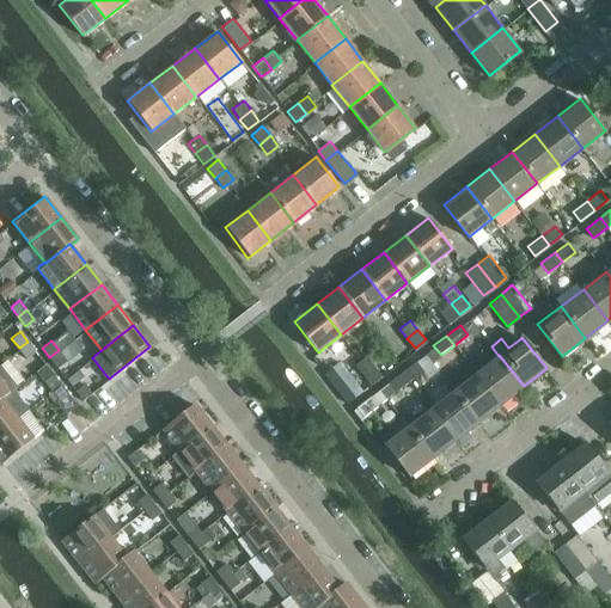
[(28,342),(19,348),(25,356),(35,350),(28,342)]
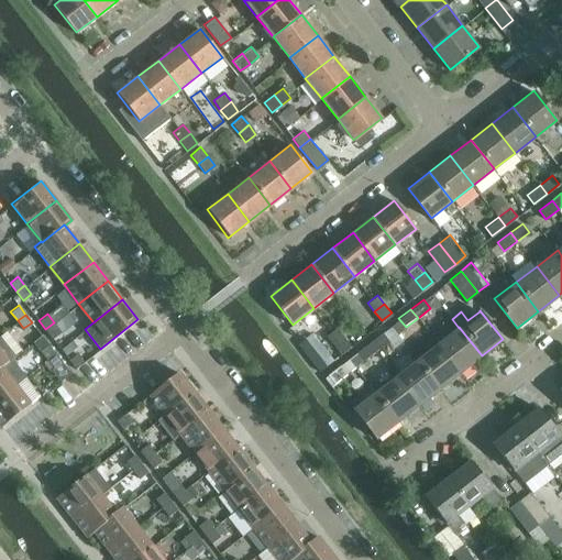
[(54,322),(45,329),(52,338),(61,331),(54,322)]
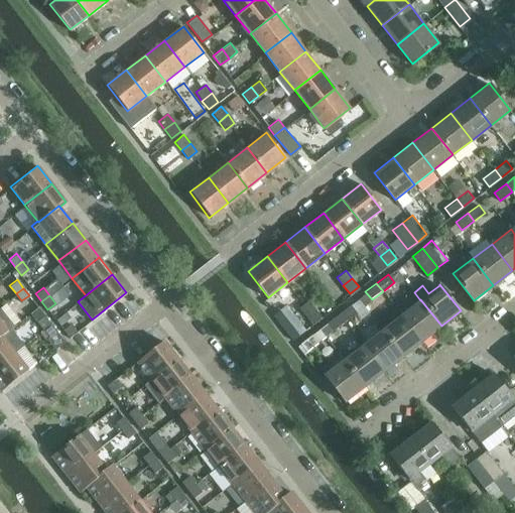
[(298,305),(304,314),(314,307),(307,298),(298,305)]
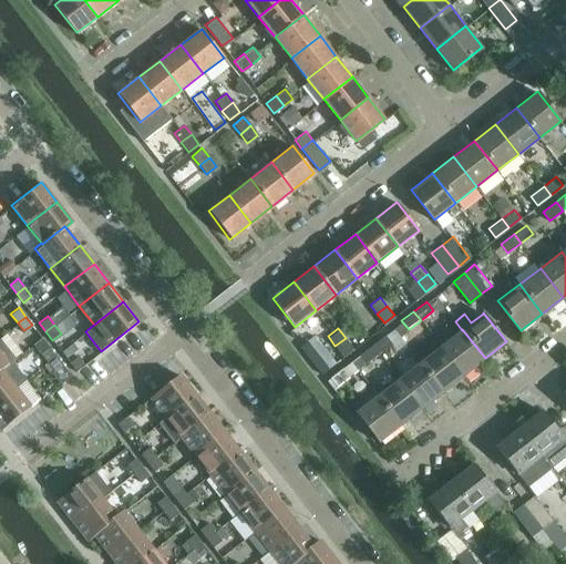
[(462,329),(462,330),(441,346),(464,375),(485,358),(462,329)]
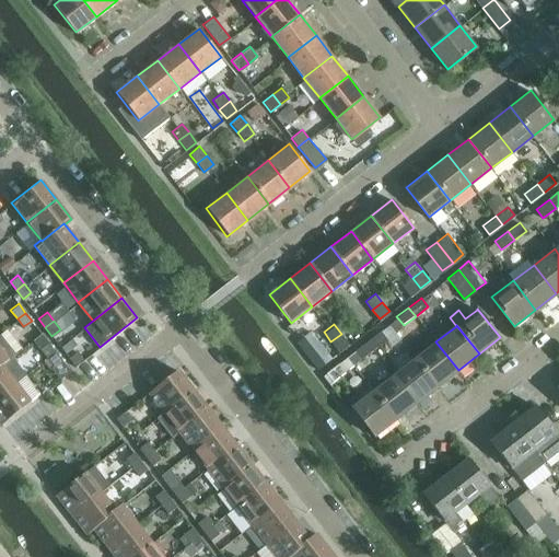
[(0,362),(1,363),(12,356),(22,347),(7,327),(0,332),(0,362)]
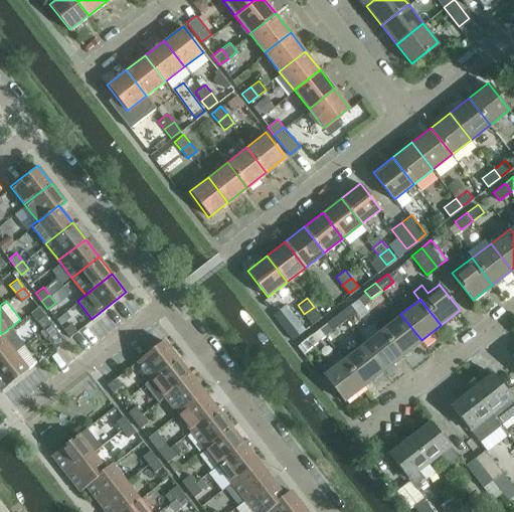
[(349,303),(337,312),(343,320),(355,311),(349,303)]
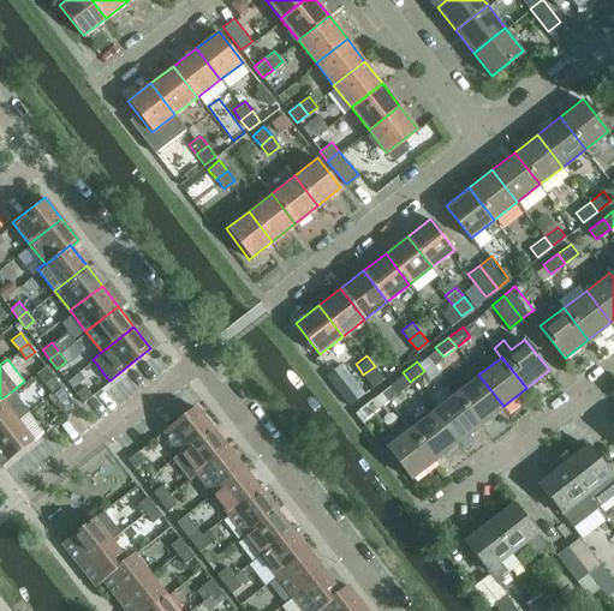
[(375,366),(363,375),(371,384),(382,376),(375,366)]
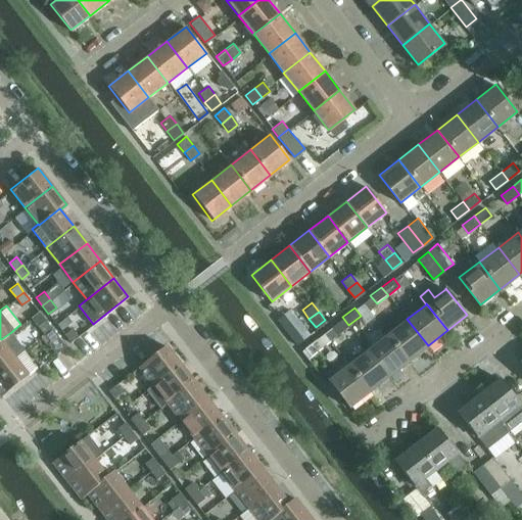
[(348,325),(342,317),(331,326),(337,334),(348,325)]
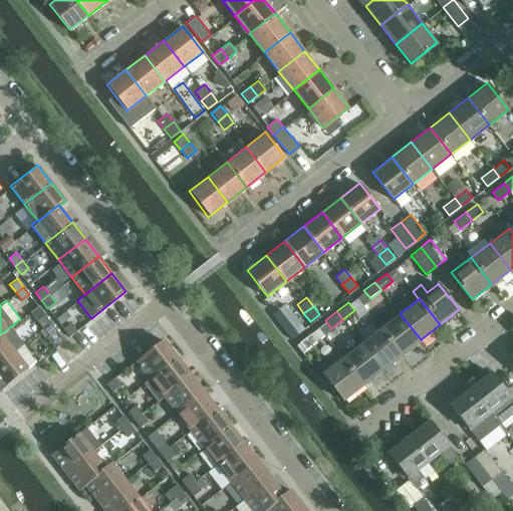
[(36,319),(42,327),(50,321),(44,313),(36,319)]
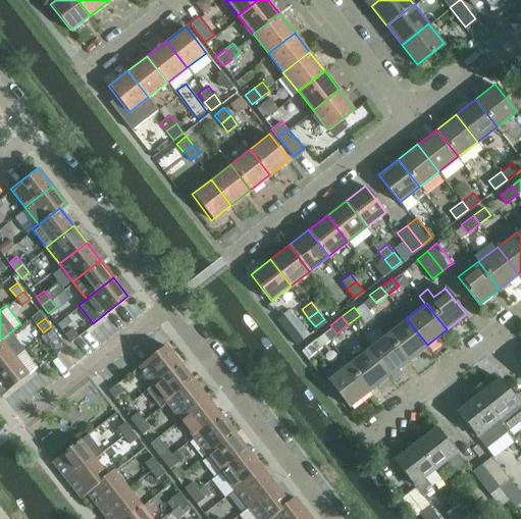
[(406,318),(386,333),(408,360),(427,345),(406,318)]
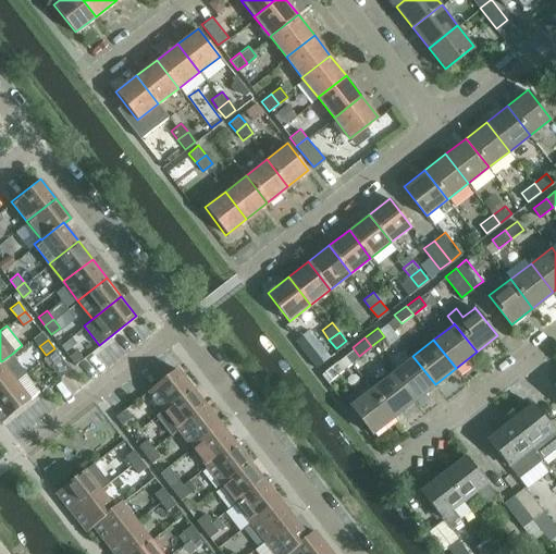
[(54,348),(46,355),(52,362),(50,365),(59,376),(70,368),(54,348)]
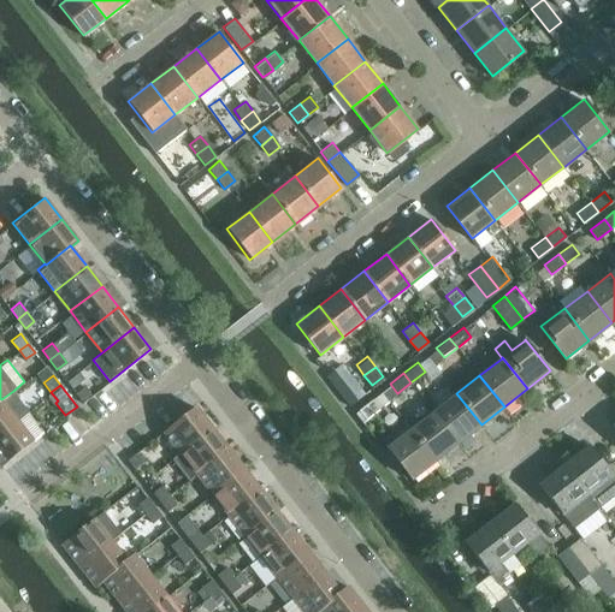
[(75,392),(83,402),(92,394),(84,385),(75,392)]
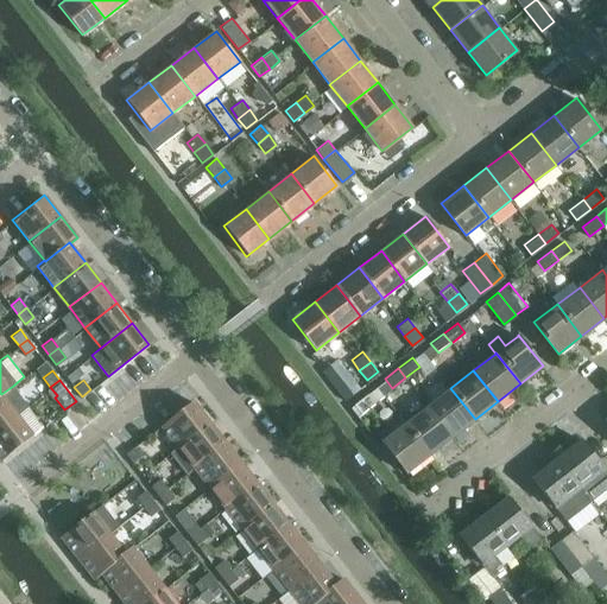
[(0,425),(27,405),(13,386),(1,394),(0,393),(0,425)]
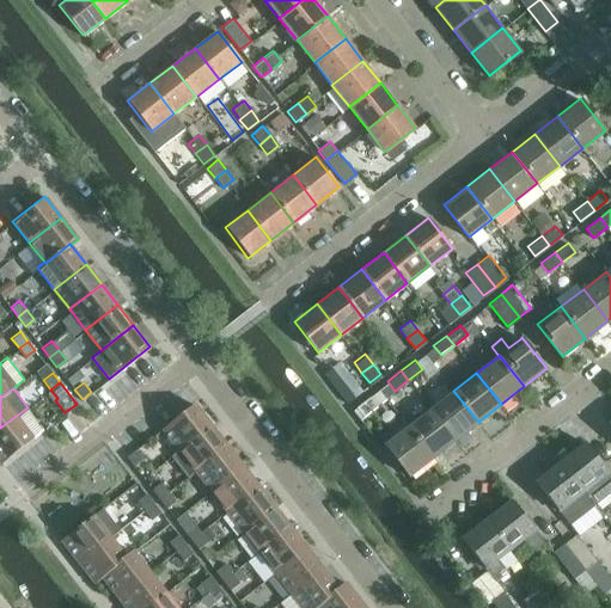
[(453,391),(431,409),(456,440),(478,422),(453,391)]
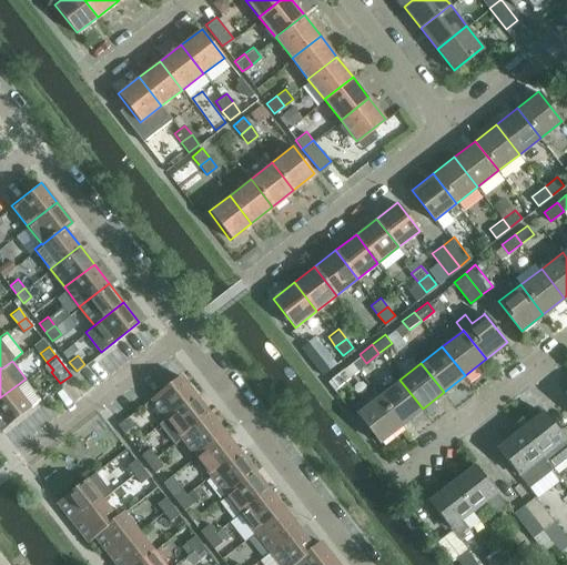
[(331,377),(336,385),(348,375),(343,367),(331,377)]
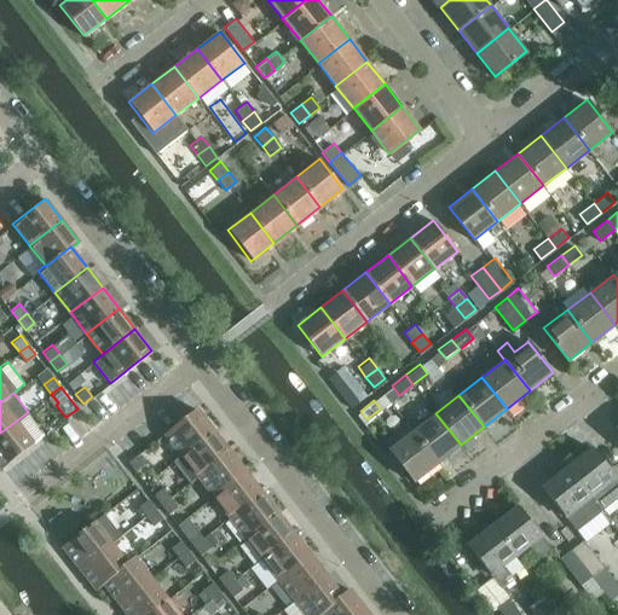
[(163,433),(180,454),(213,429),(196,407),(163,433)]
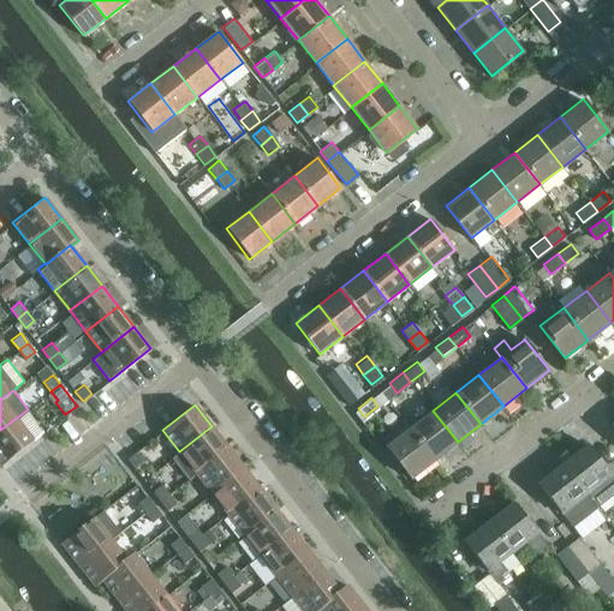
[(28,409),(0,430),(0,463),(1,465),(45,430),(28,409)]
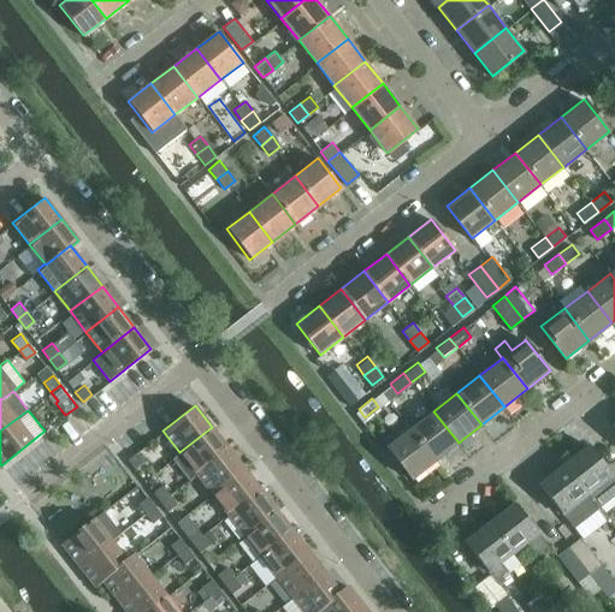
[(433,411),(411,429),(435,461),(459,443),(433,411)]
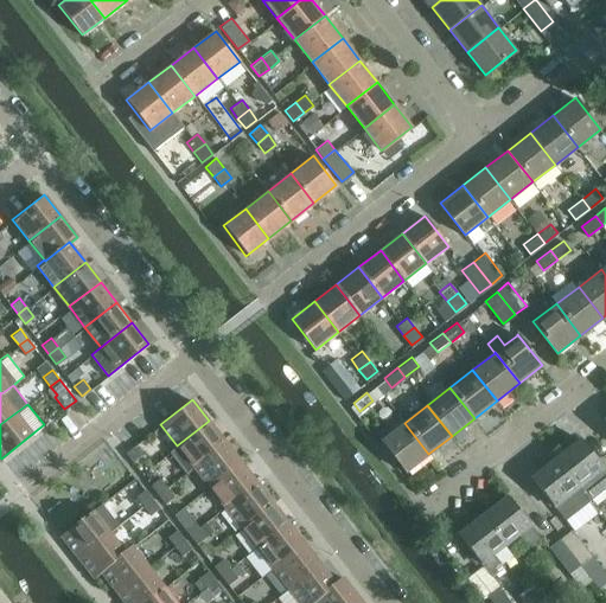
[(185,472),(193,466),(224,441),(209,421),(177,446),(170,451),(185,472)]
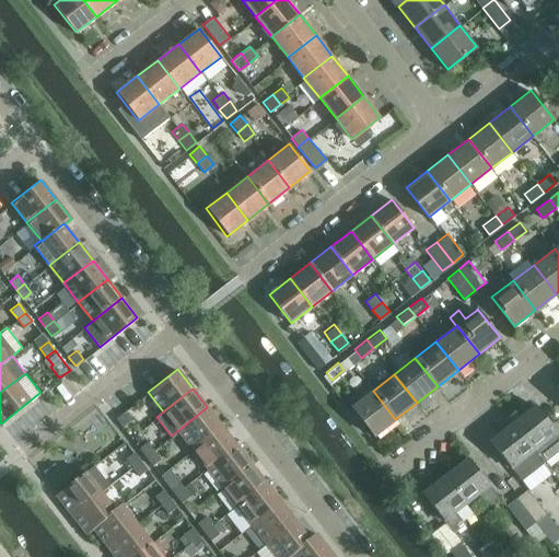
[(395,419),(373,391),(353,406),(352,406),(374,436),(395,419)]
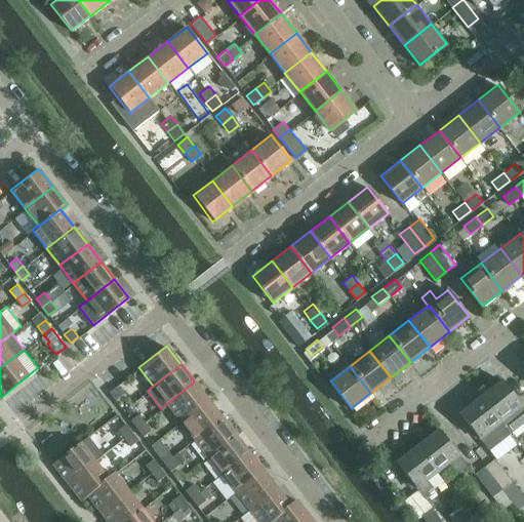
[(523,420),(523,406),(522,405),(523,404),(501,378),(481,395),(510,433),(523,420)]
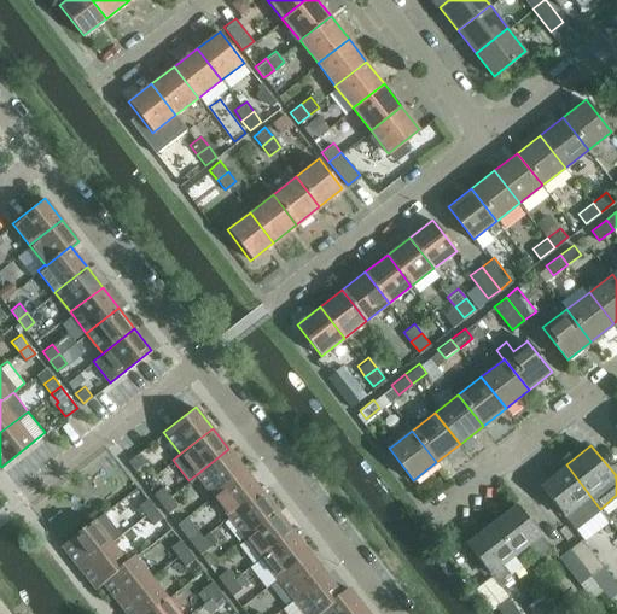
[(197,474),(213,495),(245,469),(228,449),(197,474)]
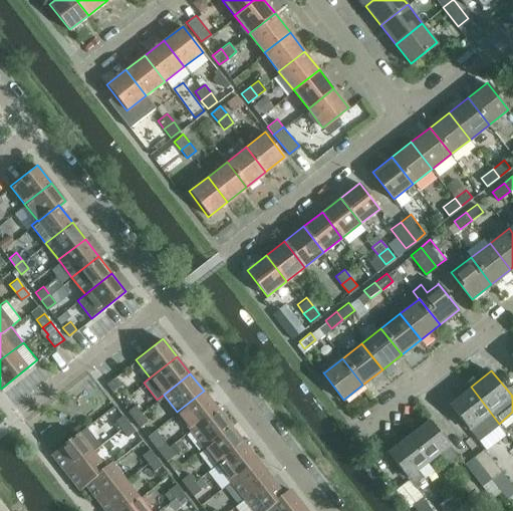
[(106,382),(112,391),(119,385),(113,376),(106,382)]
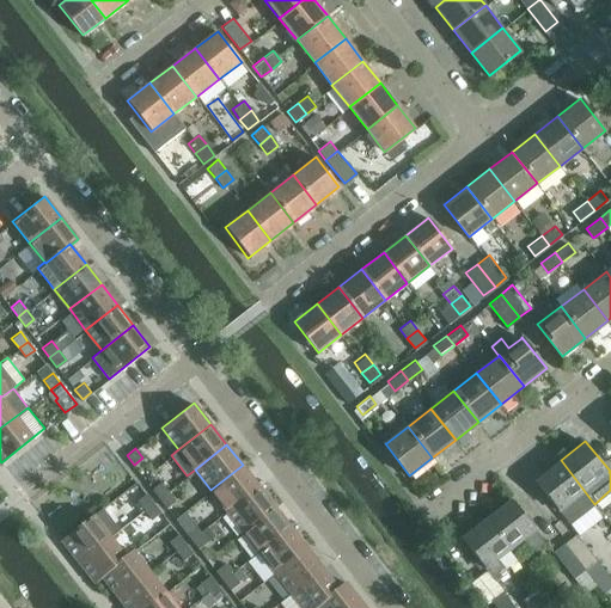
[(560,510),(570,523),(594,504),(561,460),(536,479),(560,510)]
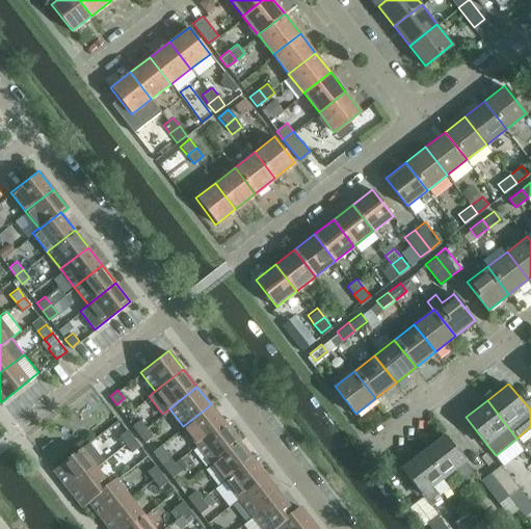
[(183,426),(196,444),(224,422),(211,404),(183,426)]
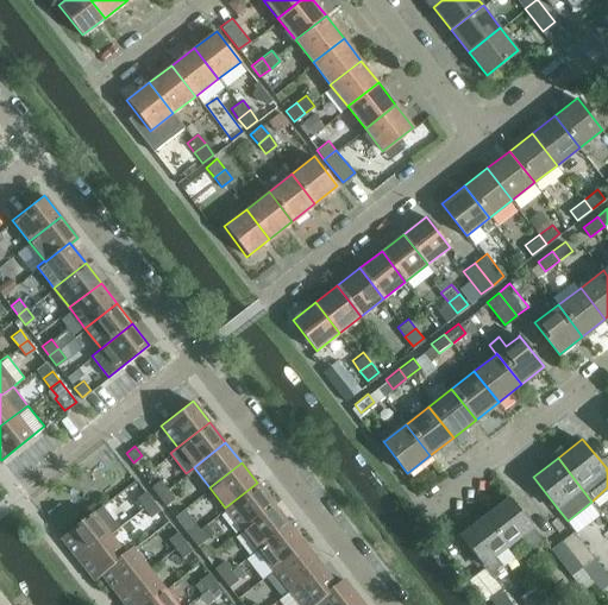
[(151,485),(158,495),(167,487),(160,478),(151,485)]
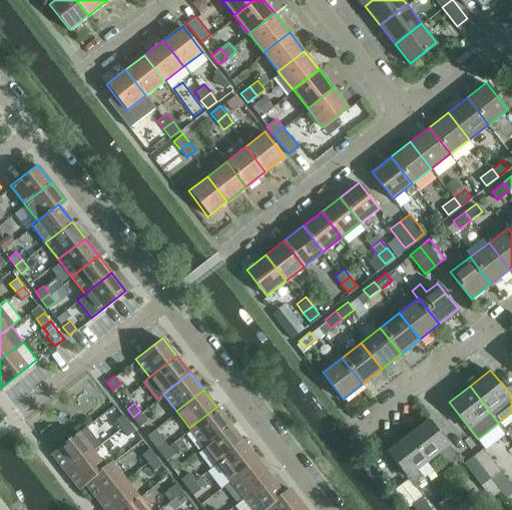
[(189,428),(202,445),(229,424),(216,407),(189,428)]
